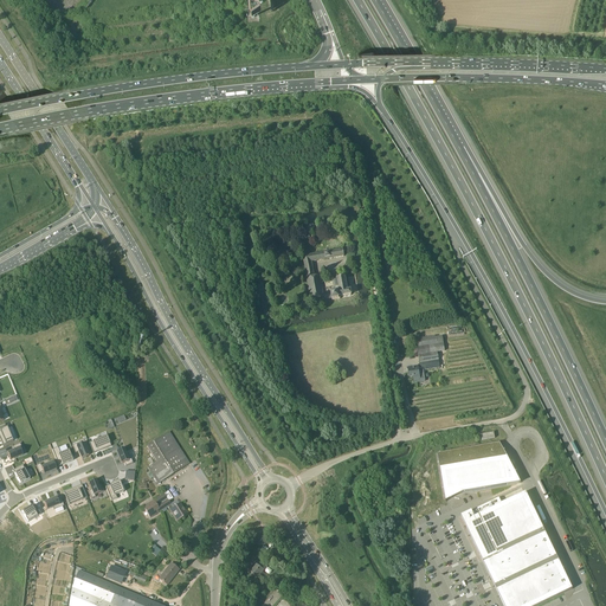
[(347,182),(352,178),(339,165),(334,169),(347,182)]
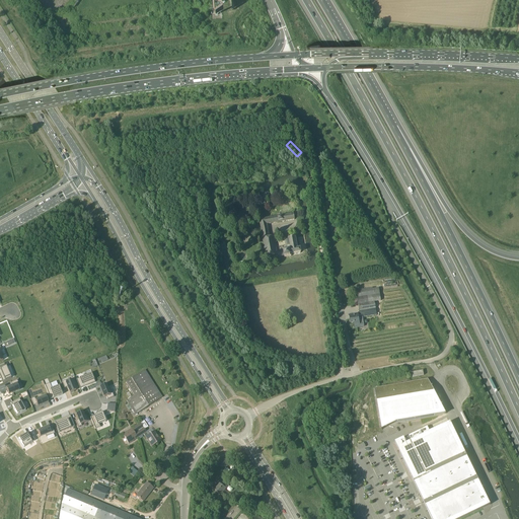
[(294,214),(260,220),(263,238),(264,238),(267,258),(284,255),(285,257),(291,256),(291,254),(301,252),(300,248),(298,249),(296,237),(289,239),(291,250),(277,252),(275,237),(275,236),(270,237),(267,224),(295,220),(294,214)]
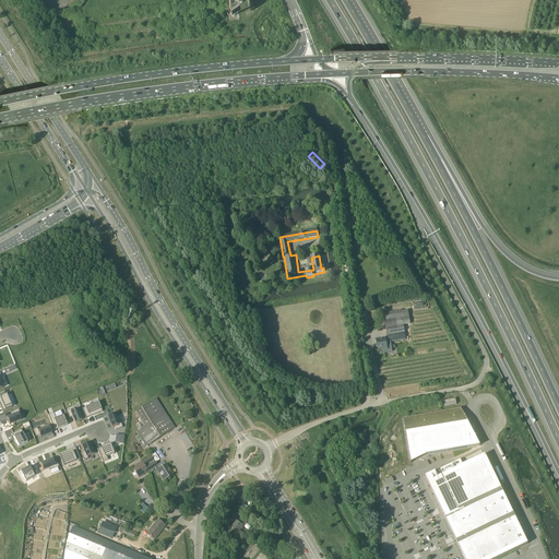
[(378,348),(381,348),(382,354),(392,352),(391,342),(405,340),(403,325),(411,324),(408,311),(383,314),(387,335),(388,339),(385,339),(381,340),(381,341),(377,341),(378,348)]
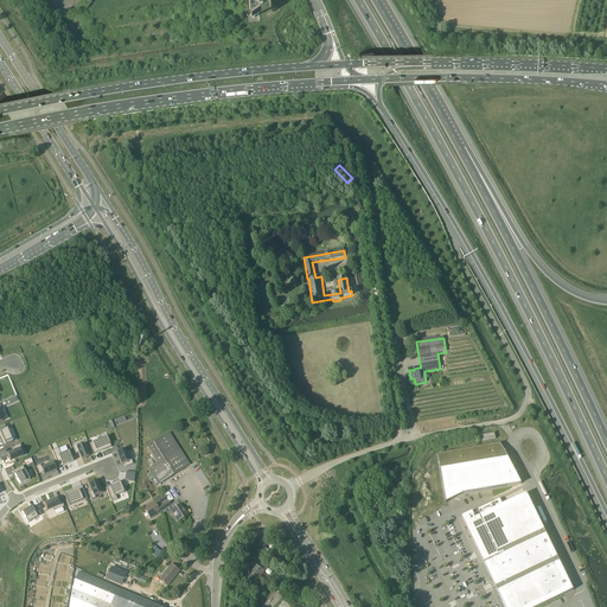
[(10,428),(0,430),(0,432),(5,446),(16,442),(10,428)]
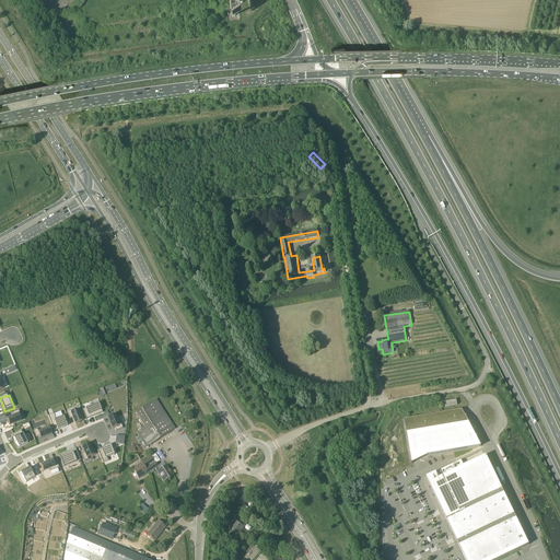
[(142,441),(146,447),(175,429),(156,399),(148,405),(136,412),(144,428),(137,432),(139,436),(136,438),(139,443),(142,441)]
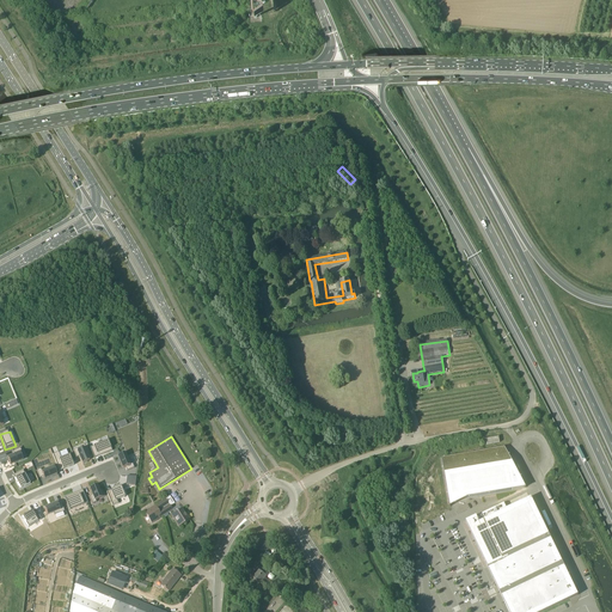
[(108,441),(93,447),(98,457),(112,452),(108,441)]
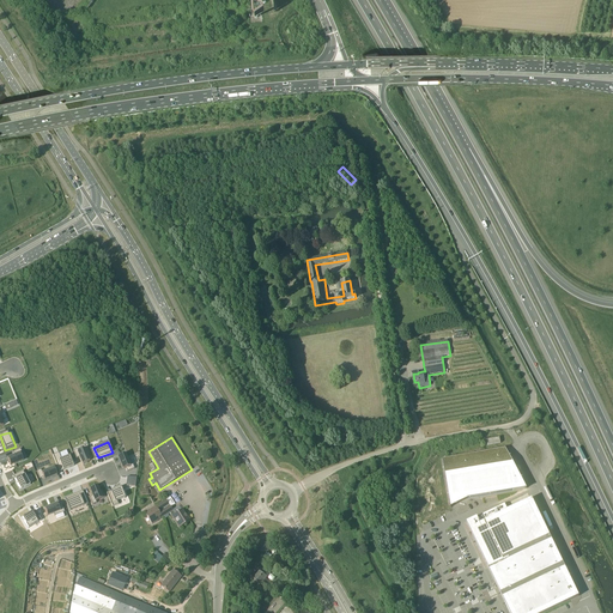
[(77,450),(73,451),(76,459),(78,457),(82,465),(83,466),(86,463),(90,462),(84,449),(77,451),(77,450)]
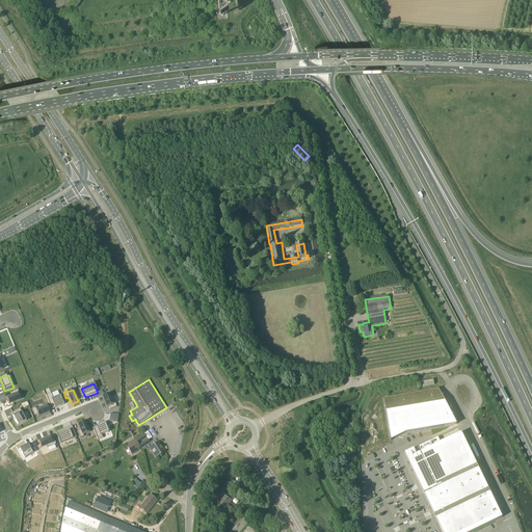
[(457,424),(443,396),(435,397),(434,390),(383,398),(391,435),(457,424)]
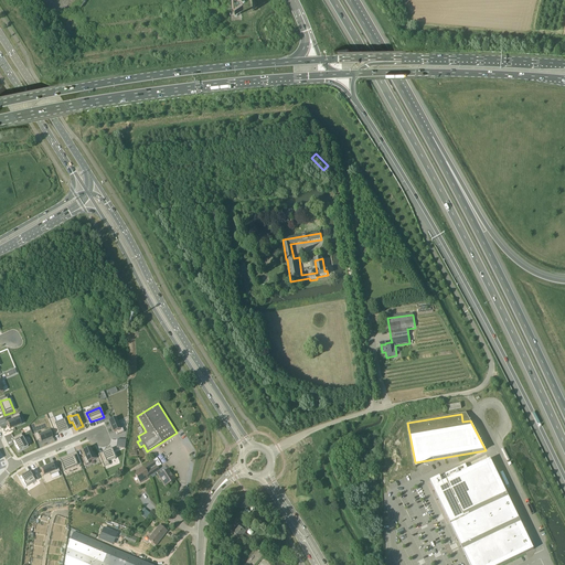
[(9,423),(8,424),(9,427),(10,427),(11,430),(22,426),(20,419),(22,419),(20,416),(13,417),(14,420),(8,423),(9,423)]
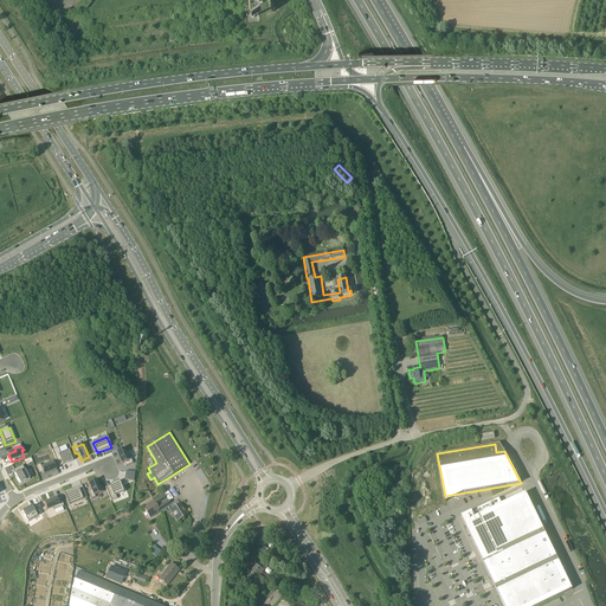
[(126,446),(117,450),(122,462),(124,461),(127,464),(133,463),(131,458),(130,459),(126,446)]
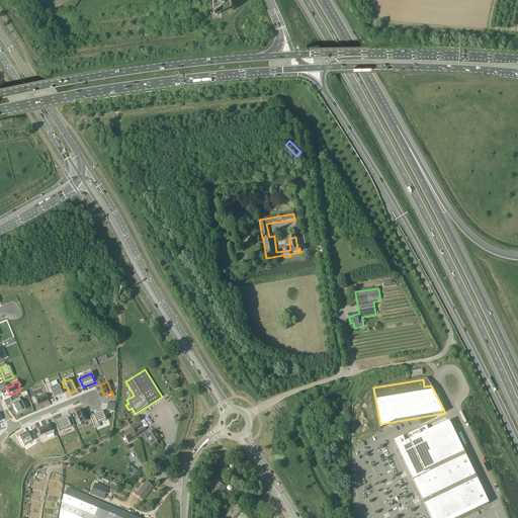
[(60,385),(49,390),(52,398),(63,394),(60,385)]
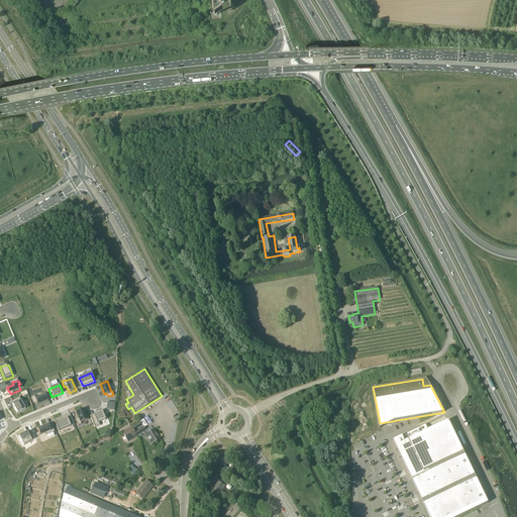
[(35,395),(31,396),(33,402),(37,401),(38,404),(48,401),(45,394),(36,397),(35,395)]
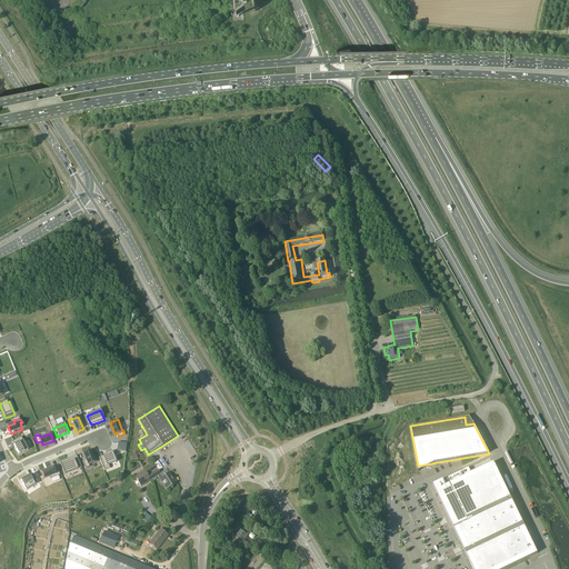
[(22,438),(13,442),(20,455),(29,451),(22,438)]
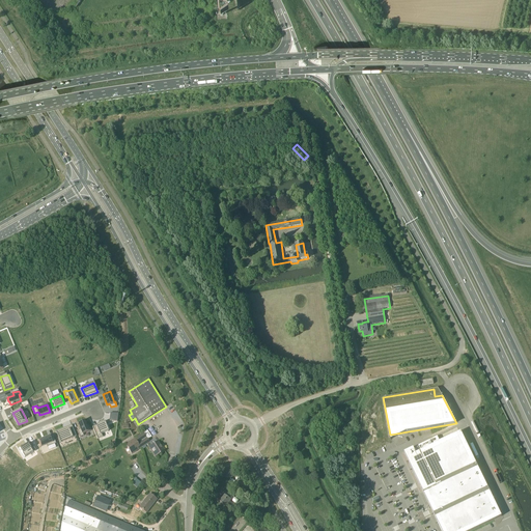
[(110,413),(109,421),(117,422),(118,414),(110,413)]
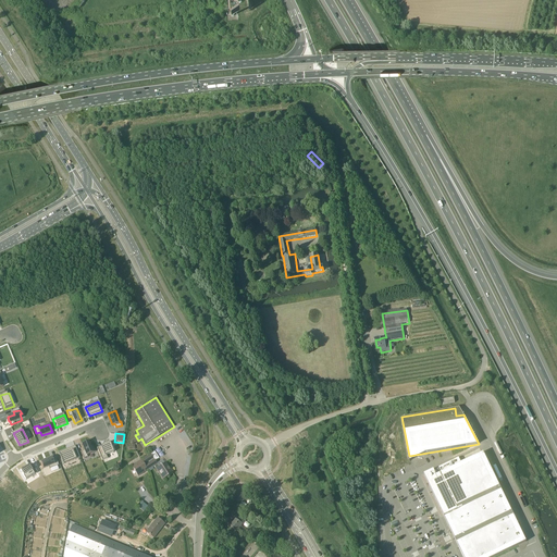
[(111,440),(98,444),(102,454),(114,449),(111,440)]
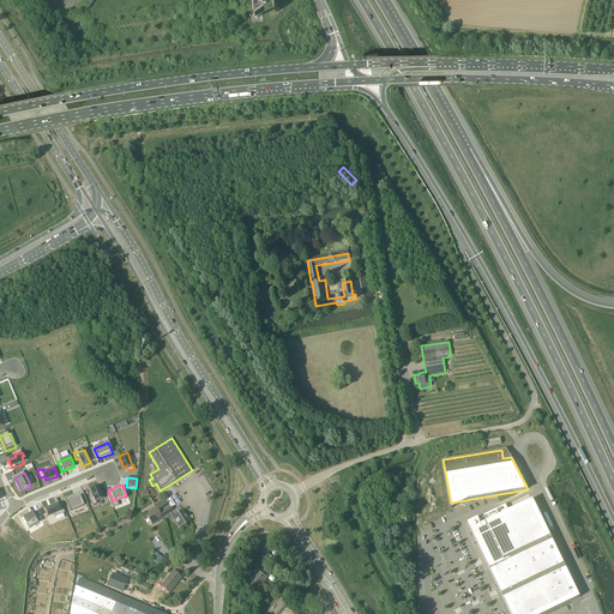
[(94,499),(91,500),(94,507),(98,506),(97,504),(104,503),(100,489),(97,491),(96,489),(91,491),(92,492),(91,492),(94,499)]
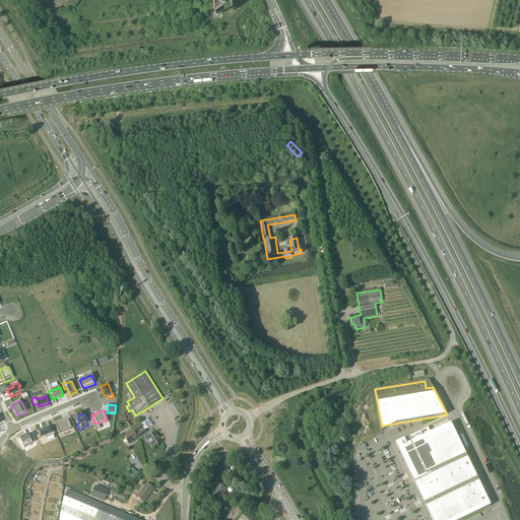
[(68,417),(56,421),(59,431),(71,427),(68,417)]
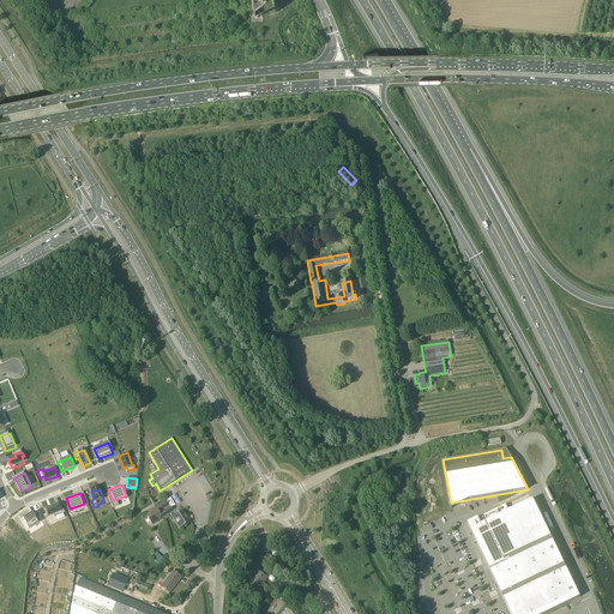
[(482,524),(499,560),(500,563),(552,539),(533,499),(504,513),(501,507),(481,517),(485,523),(482,524)]
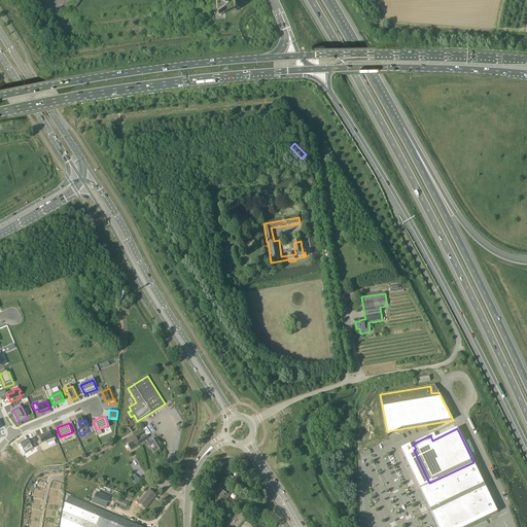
[(145,441),(148,440),(142,429),(125,442),(131,451),(145,441)]
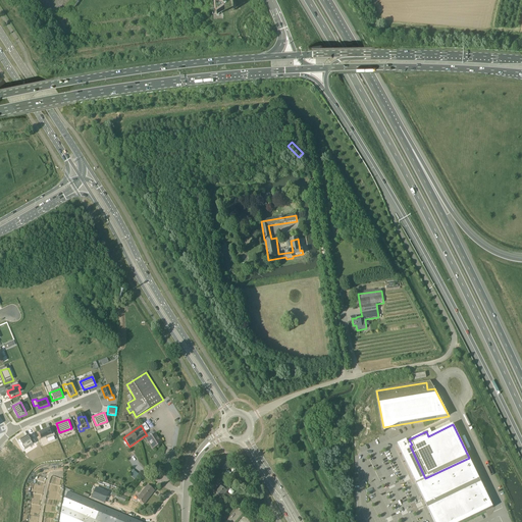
[(48,427),(38,431),(41,438),(51,434),(51,436),(55,435),(52,429),(49,430),(48,427)]
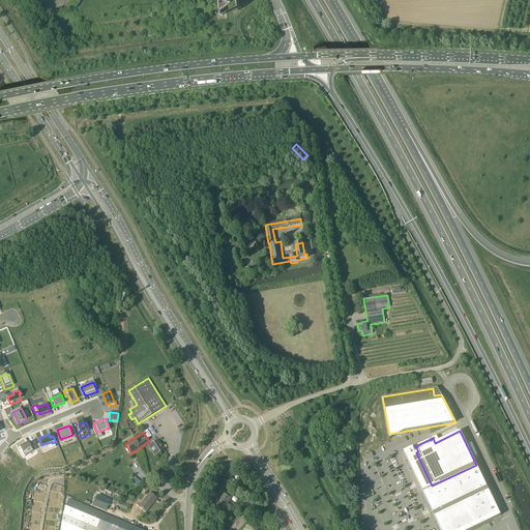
[(146,443),(154,457),(165,450),(163,446),(162,447),(157,441),(151,444),(149,442),(146,443)]
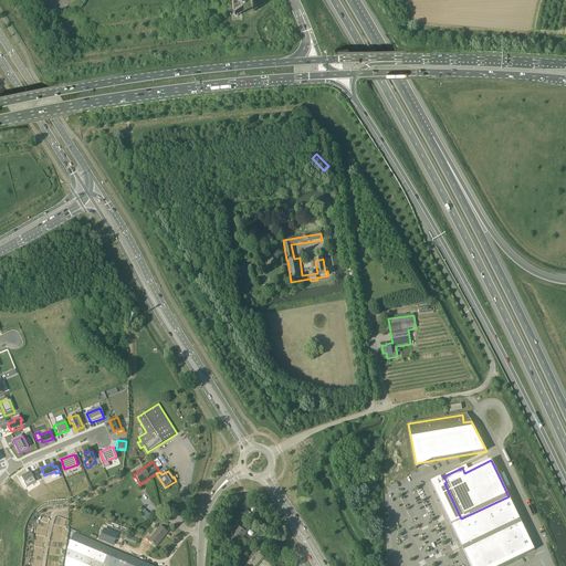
[(32,472),(21,479),(25,488),(38,481),(32,472)]
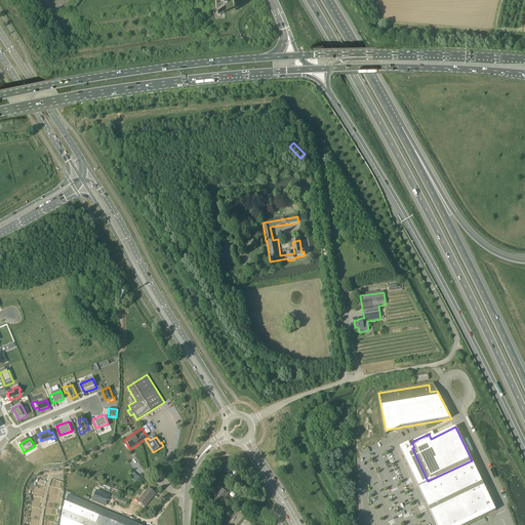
[(10,455),(8,457),(16,466),(21,460),(23,461),(25,458),(19,454),(17,456),(13,452),(12,452),(9,455),(10,455)]
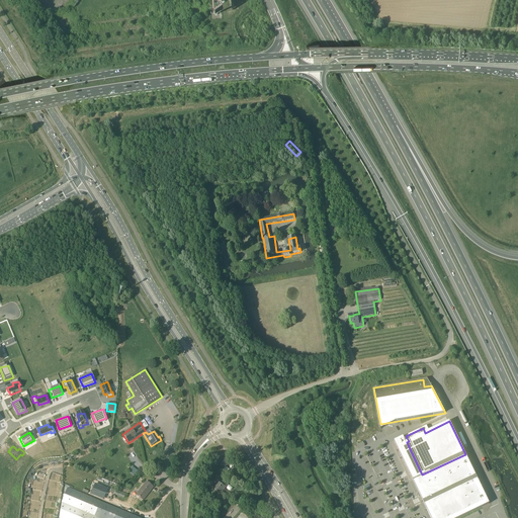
[(411,478),(424,503),(477,478),(465,454),(422,475),(421,472),(411,478)]
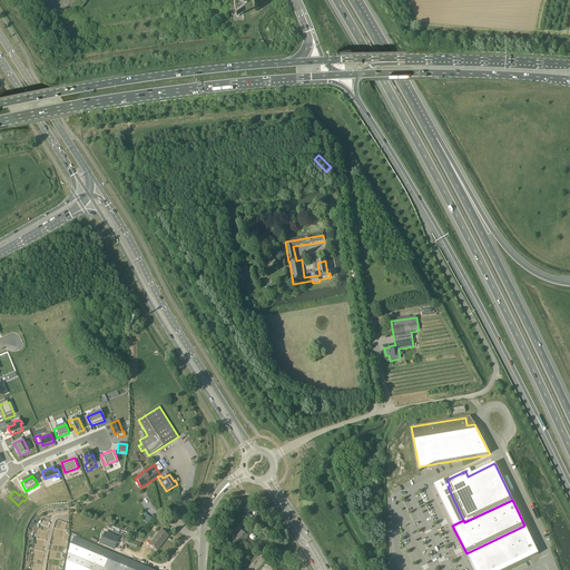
[(2,507),(0,510),(0,517),(7,521),(11,511),(13,508),(3,503),(2,507)]
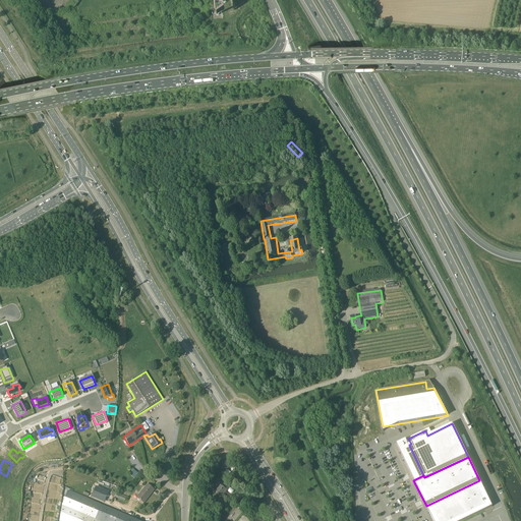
[(218,463),(219,469),(231,468),(230,460),(218,463)]
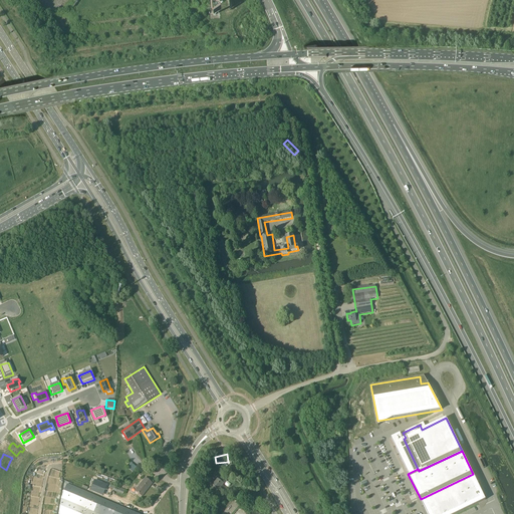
[(133,472),(137,467),(132,463),(127,467),(133,472)]
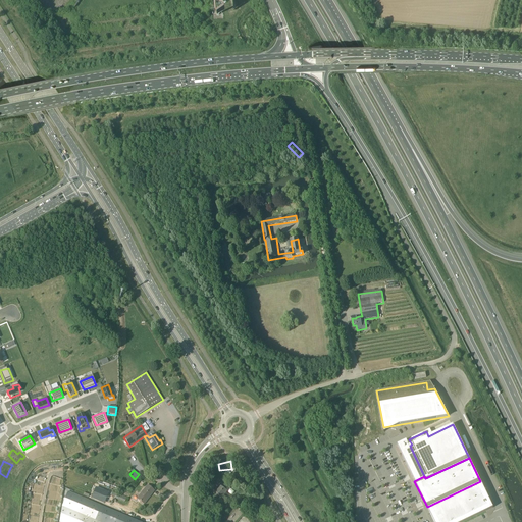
[(227,491),(223,488),(225,485),(219,481),(214,486),(219,489),(216,493),(222,499),(227,491)]
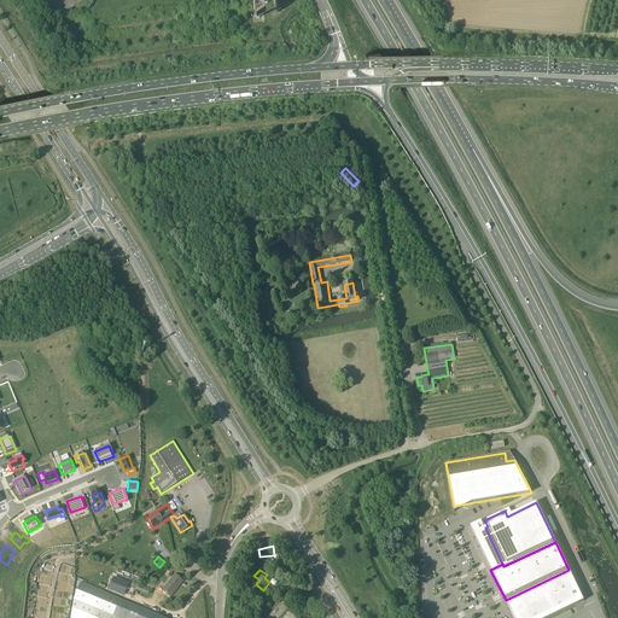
[(569,570),(506,600),(513,617),(548,617),(584,601),(569,570)]
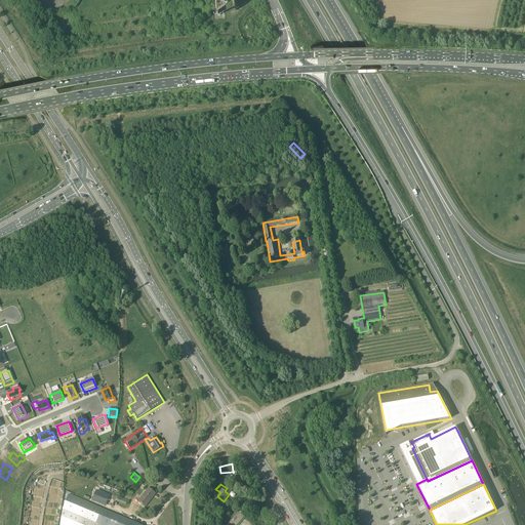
[(148,488),(137,501),(145,508),(155,494),(148,488)]
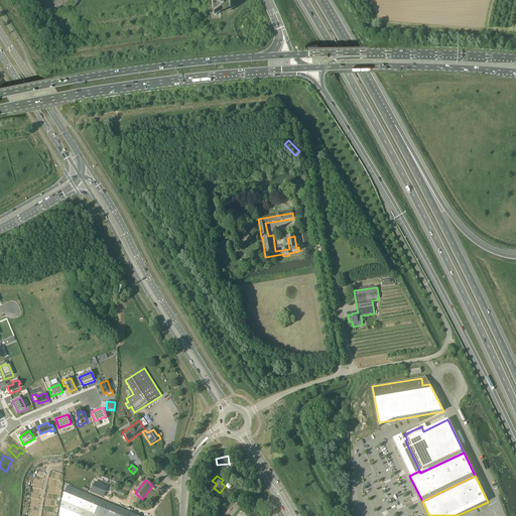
[(138,515),(118,508),(74,489),(68,487),(61,501),(58,515),(138,515)]
